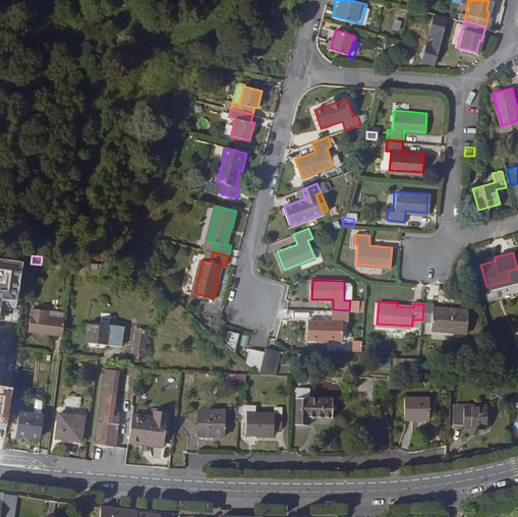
[(433,328),(468,331),(469,308),(451,307),(451,310),(434,309),(434,305),(423,304),(422,320),(433,321),(433,328)]
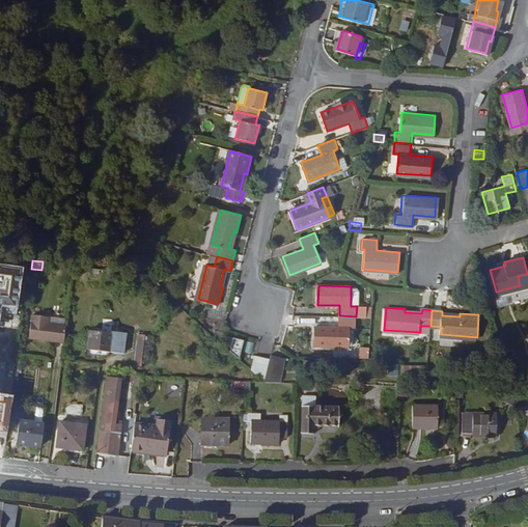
[(30,336),(63,341),(66,325),(53,323),(53,325),(49,324),(49,315),(33,313),(30,336)]
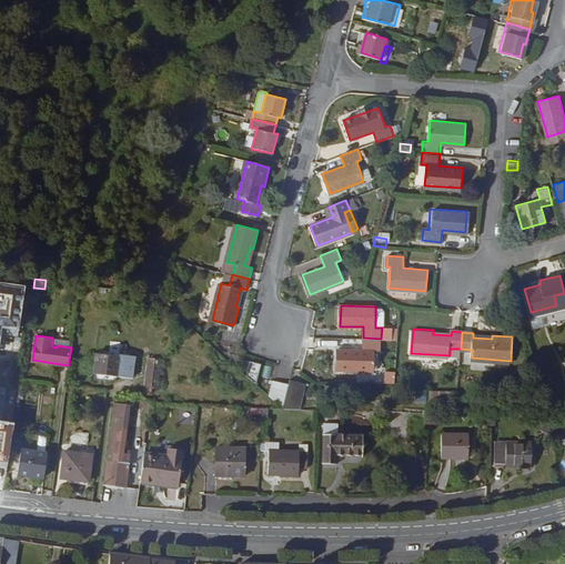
[(375,350),(381,350),(381,339),(363,338),(363,350),(339,349),(339,369),(374,371),(375,350)]
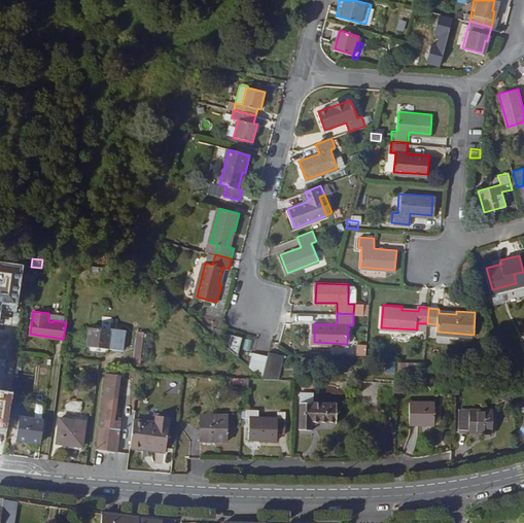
[(0,398),(10,321),(0,319),(0,398)]
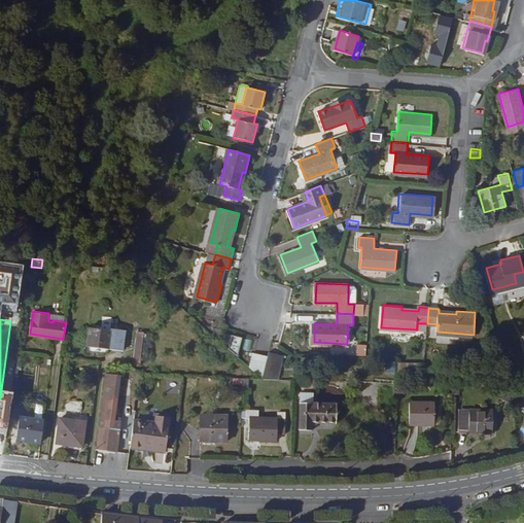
[(356,324),(353,324),(348,324),(347,344),(355,344),(356,324)]
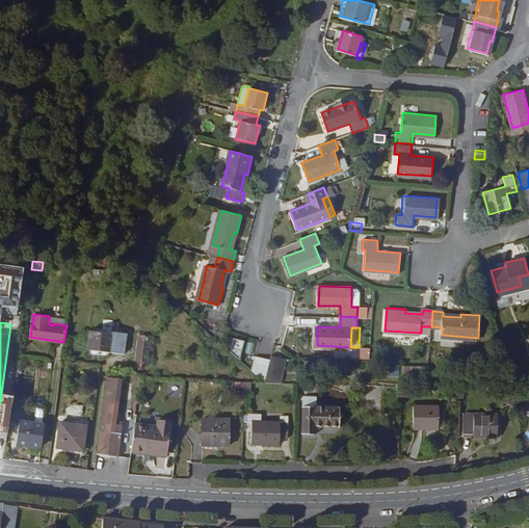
[(128,335),(90,331),(88,349),(125,353),(128,335)]
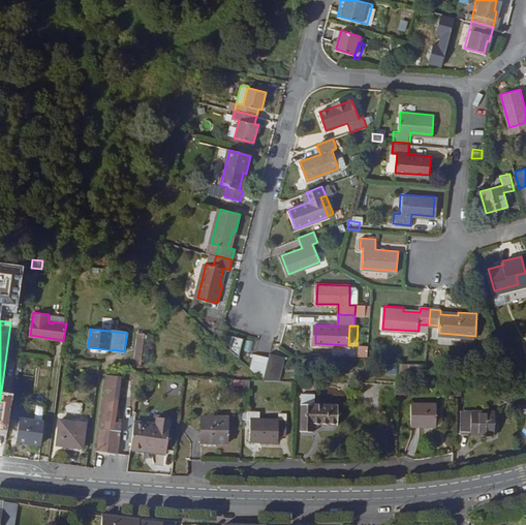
[(230,349),(239,358),(244,337),(235,335),(230,349)]
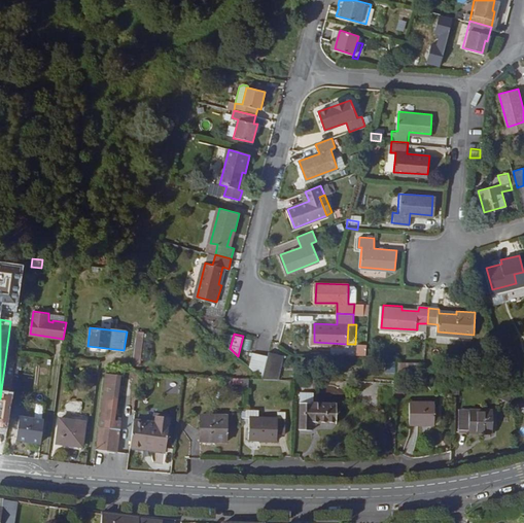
[(133,361),(141,362),(145,337),(137,336),(133,361)]
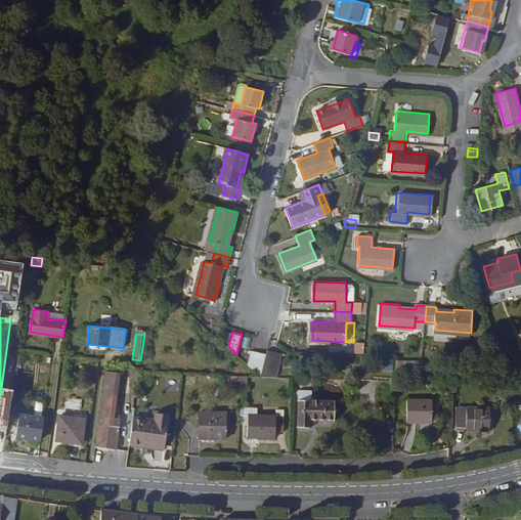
[(260,351),(250,348),(246,362),(255,372),(260,351)]
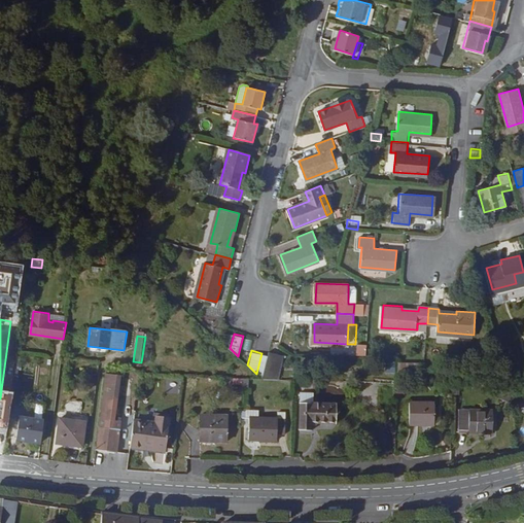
[(264,377),(268,377),(274,351),(270,350),(269,355),(264,377)]
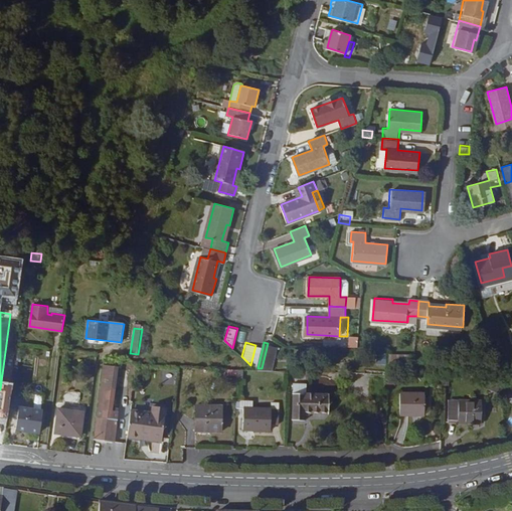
[(273,344),(268,343),(262,368),(267,368),(268,365),(273,344)]
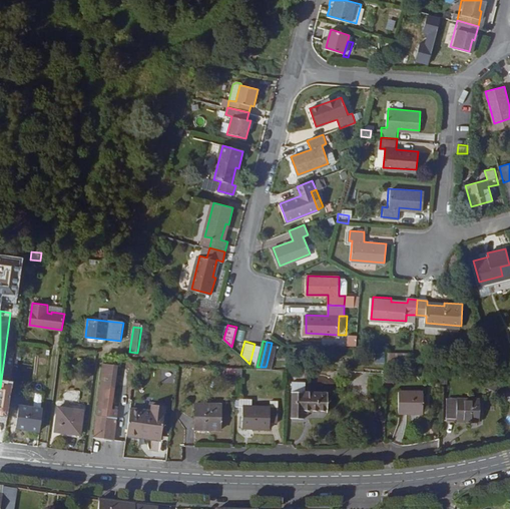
[(253,367),(257,367),(262,346),(255,344),(249,364),(253,367)]
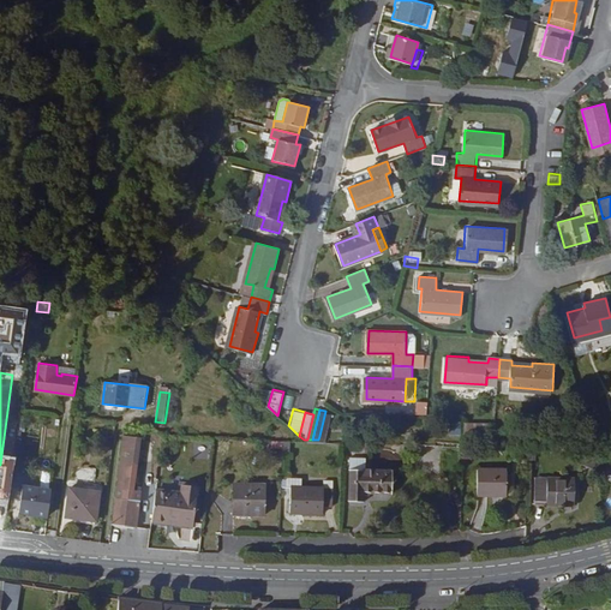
[(419,443),(437,443),(437,425),(420,425),(419,443)]
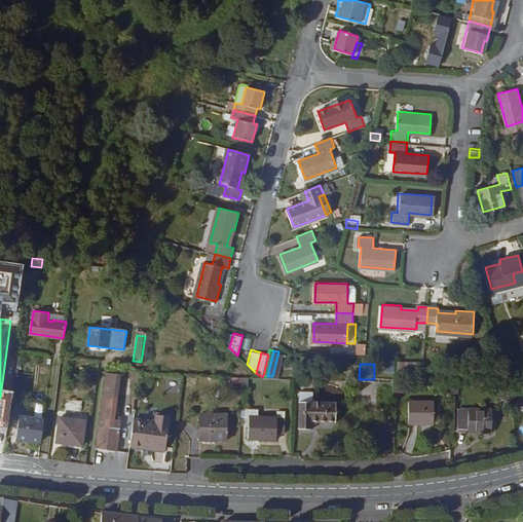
[(380,377),(390,377),(391,366),(381,366),(380,377)]
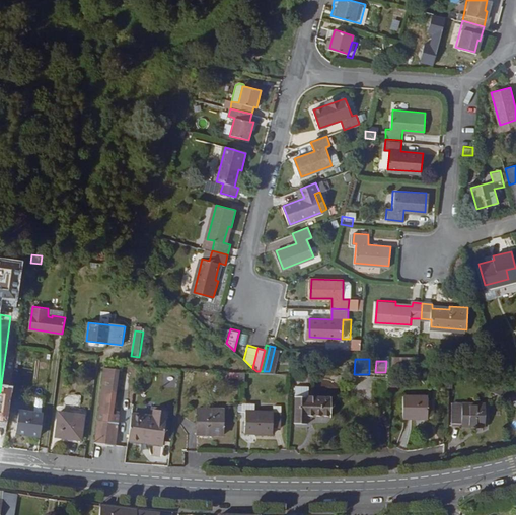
[(409,373),(409,362),(390,362),(390,374),(409,373)]
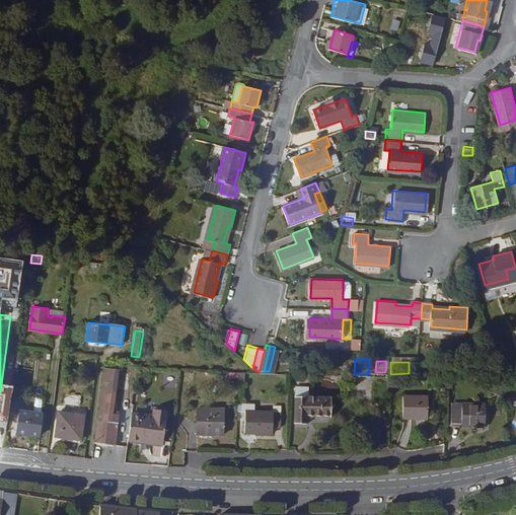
[(117,368),(104,367),(94,441),(115,443),(120,414),(112,413),(117,368)]
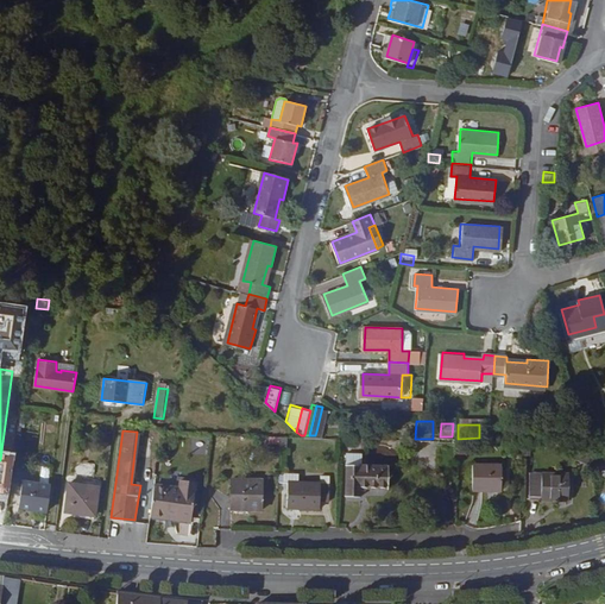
[(265,441),(264,451),(283,453),(283,444),(265,441)]
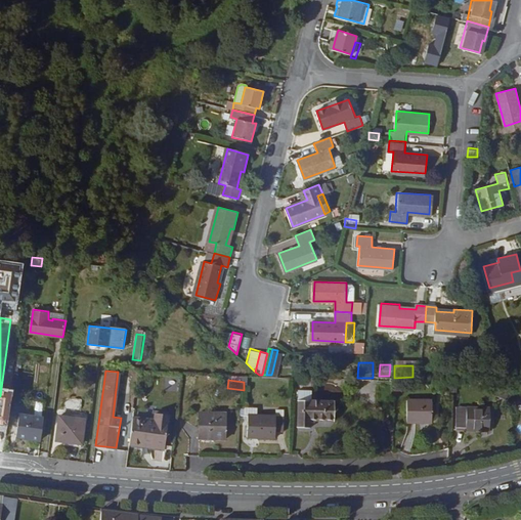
[(488,399),(504,402),(505,393),(489,391),(488,399)]
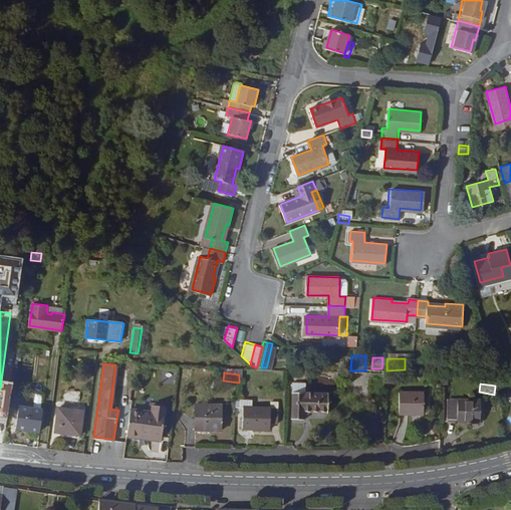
[(293,385),(293,395),(306,395),(306,385),(293,385)]
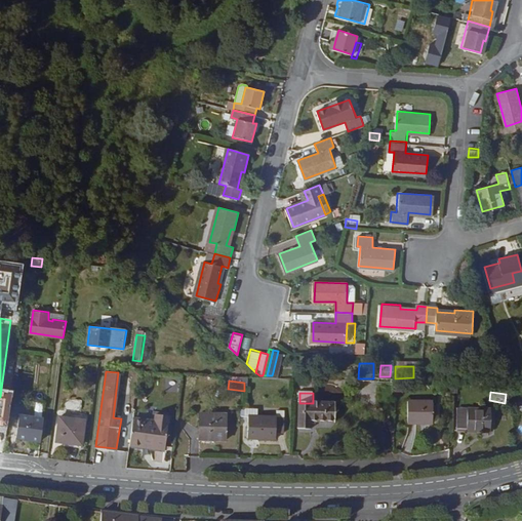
[(432,400),(408,400),(407,422),(432,422),(432,400)]
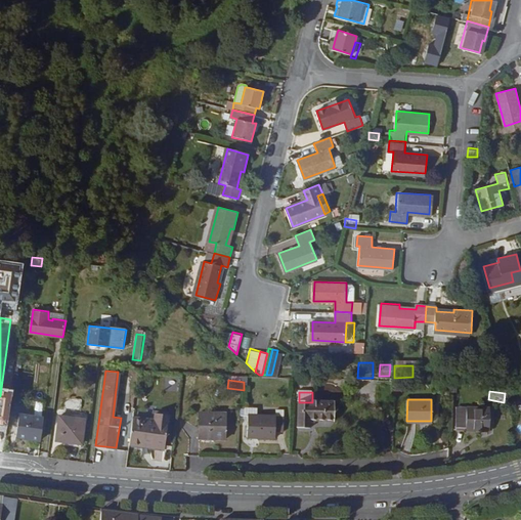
[(334,402),(326,402),(312,402),(299,402),(299,429),(310,429),(310,422),(334,422),(334,402)]
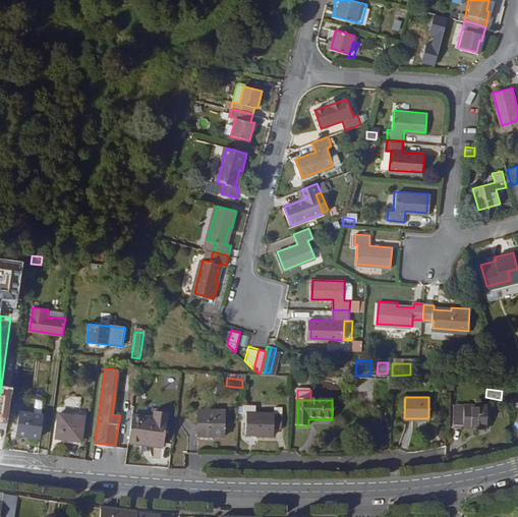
[(239,412),(246,413),(264,413),(264,406),(239,405),(239,412)]
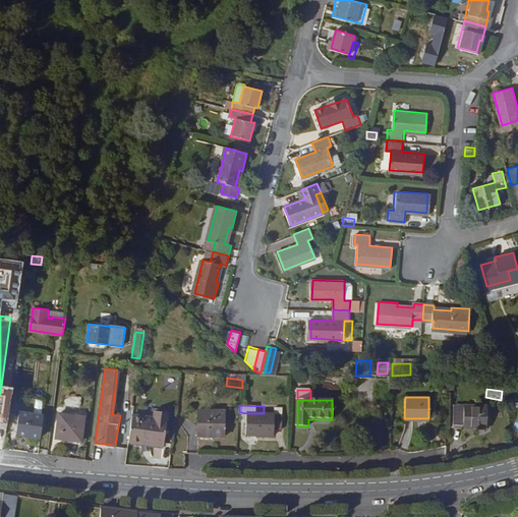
[(487,405),(455,405),(455,424),(464,424),(465,427),(487,427),(487,405)]
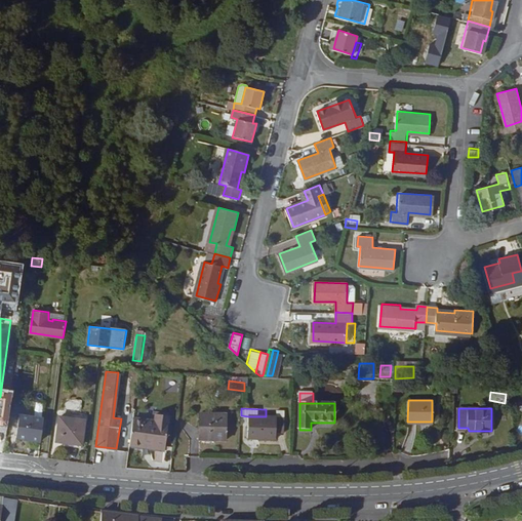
[(169,413),(134,409),(130,442),(165,446),(169,413)]
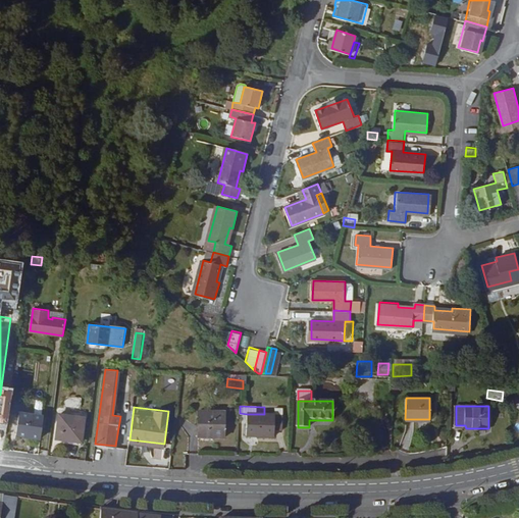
[(15,431),(40,435),(43,414),(18,410),(15,431)]
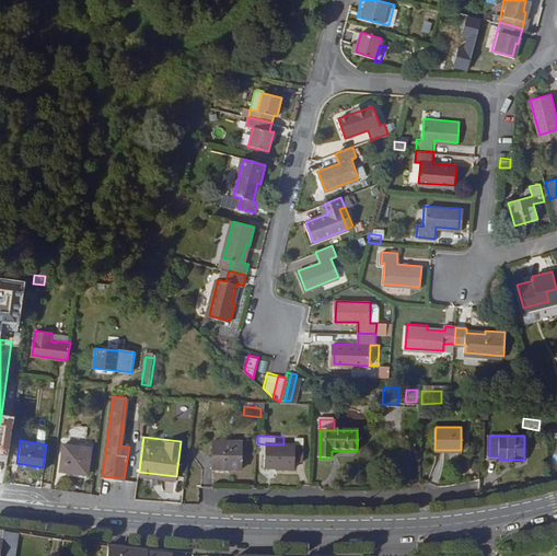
[(90,446),(64,441),(59,468),(69,470),(69,473),(85,474),(90,446)]
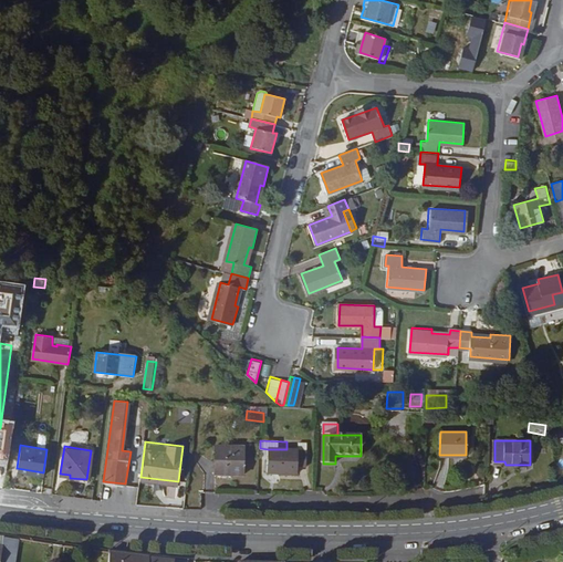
[(247,448),(217,447),(216,475),(246,475),(247,448)]
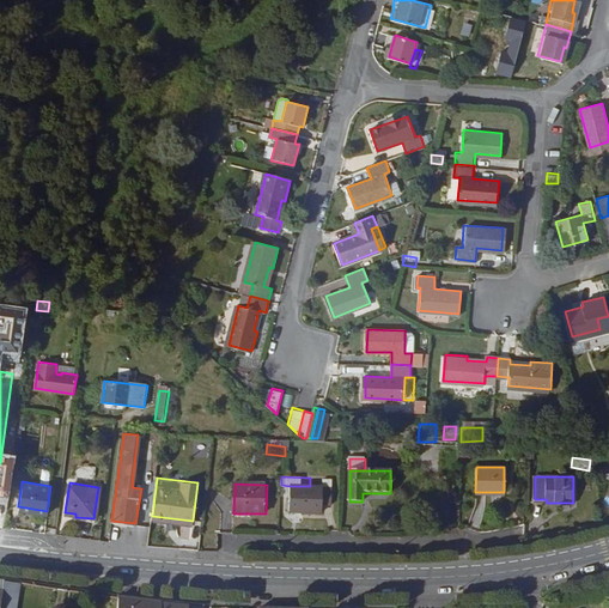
[(310,486),(290,486),(290,510),(321,511),(321,503),(332,503),(332,486),(310,486)]
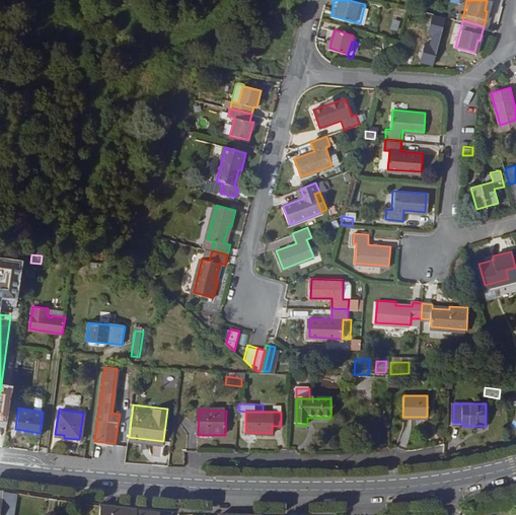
[(13,514),(16,494),(0,491),(0,514),(13,514)]
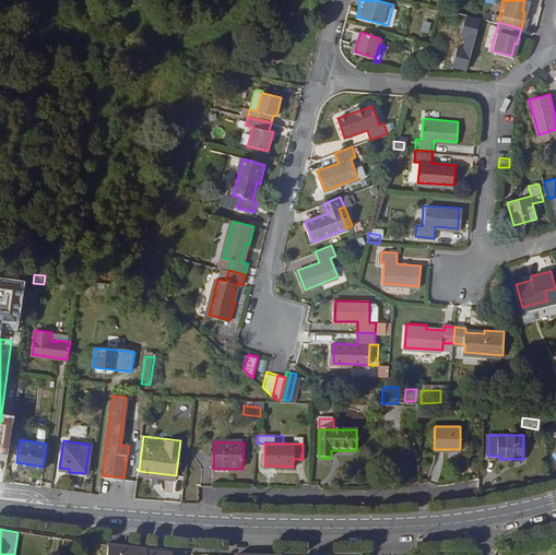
[(144,554),(145,550),(104,545),(103,554),(144,554)]
